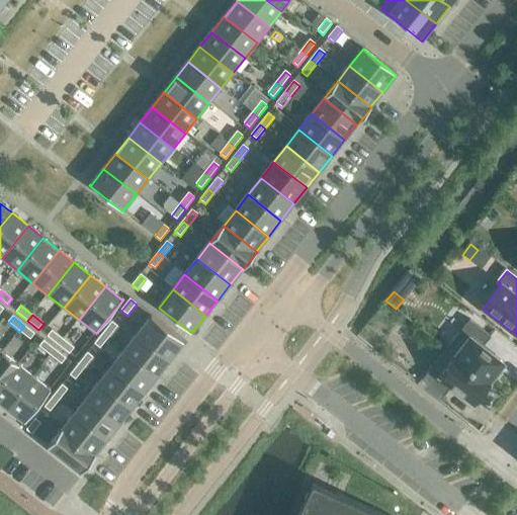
[(152,317),(151,317),(138,334),(170,360),(184,342),(152,317)]
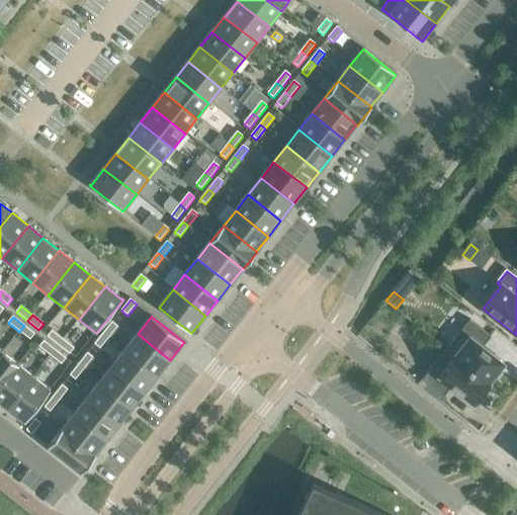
[(446,351),(492,387),(502,373),(499,371),(504,364),(483,348),(491,338),(469,322),(446,351)]
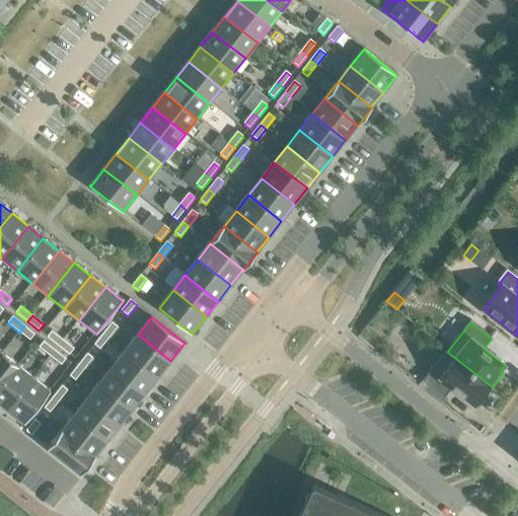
[(119,327),(113,323),(103,335),(109,339),(119,327)]
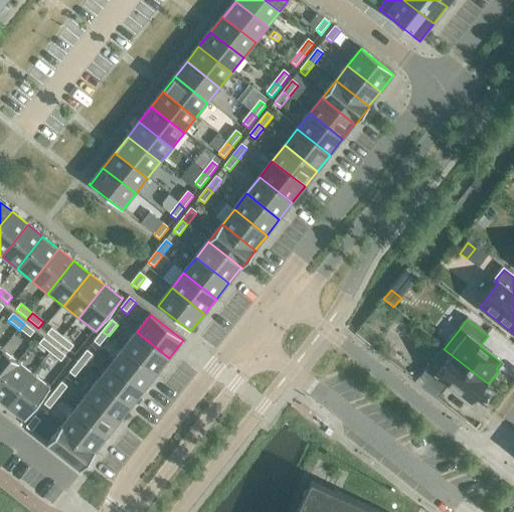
[(24,324),(19,330),(30,339),(35,332),(24,324)]
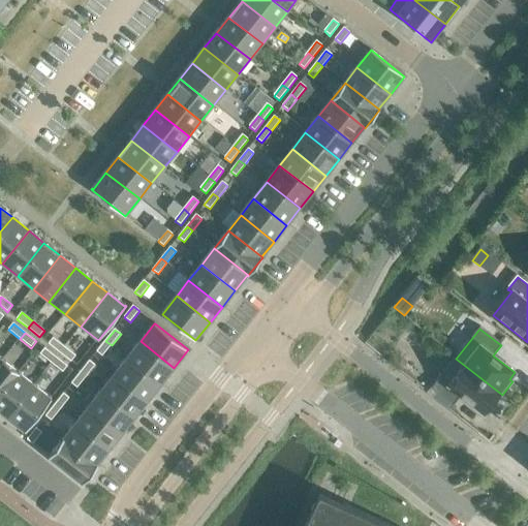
[(54,338),(49,344),(60,353),(65,346),(54,338)]
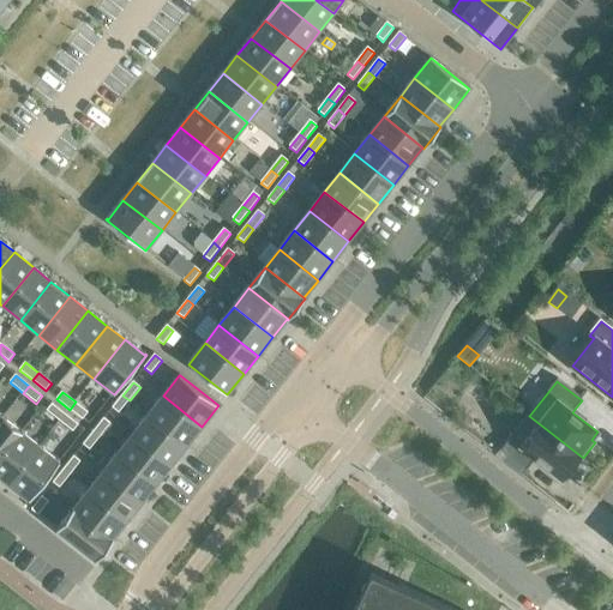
[(122,396),(112,409),(119,414),(130,400),(122,396)]
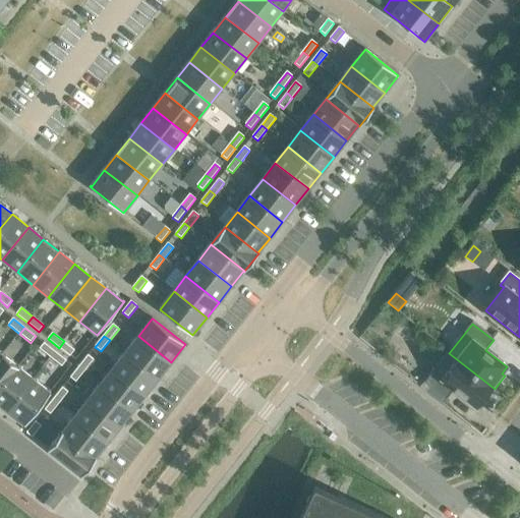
[(158,379),(171,362),(138,336),(125,352),(158,379)]
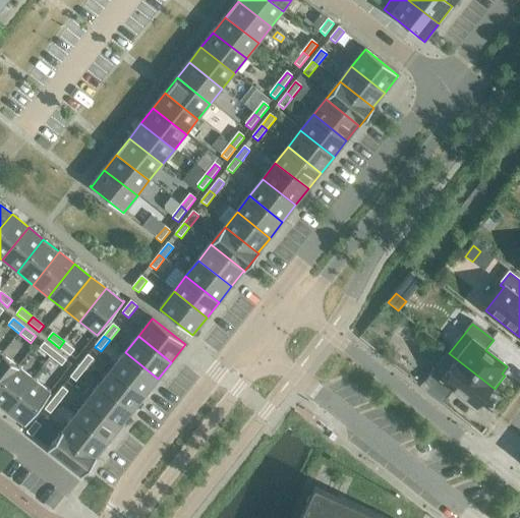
[(64,341),(59,348),(70,356),(75,350),(64,341)]
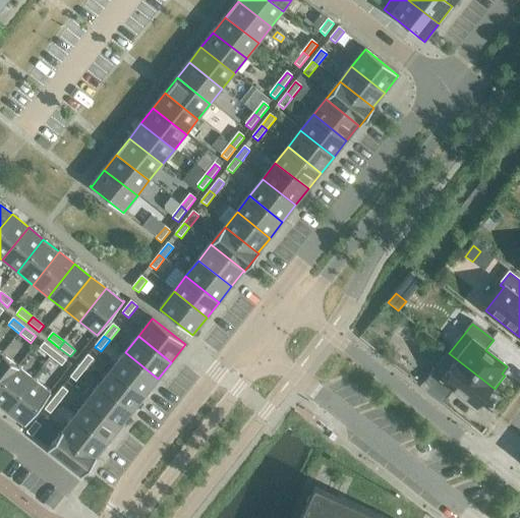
[(44,343),(44,344),(39,350),(50,358),(55,352),(44,343)]
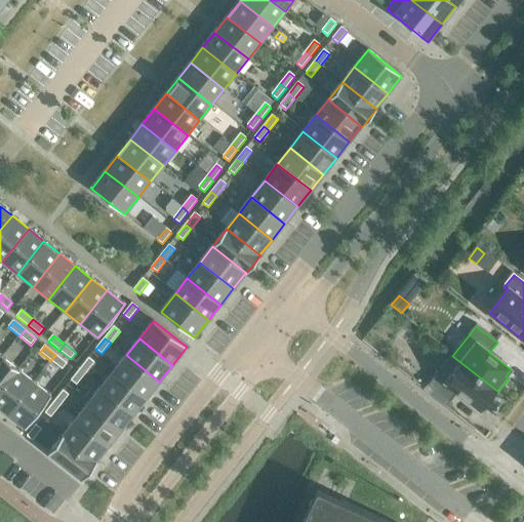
[(55,355),(50,361),(62,370),(67,364),(55,355)]
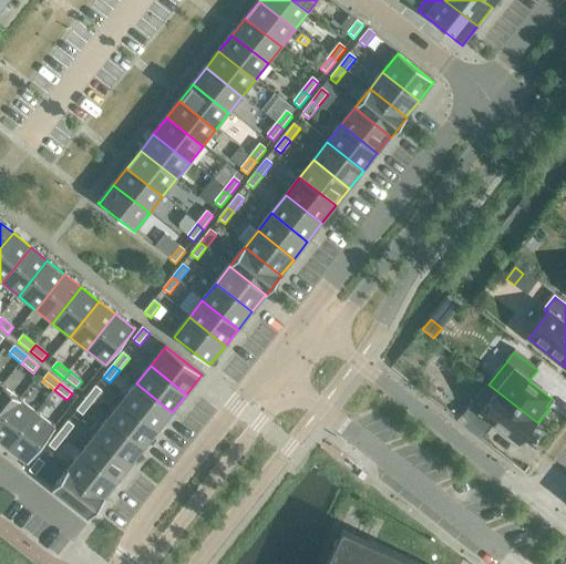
[(158,430),(172,412),(136,383),(123,401),(158,430)]
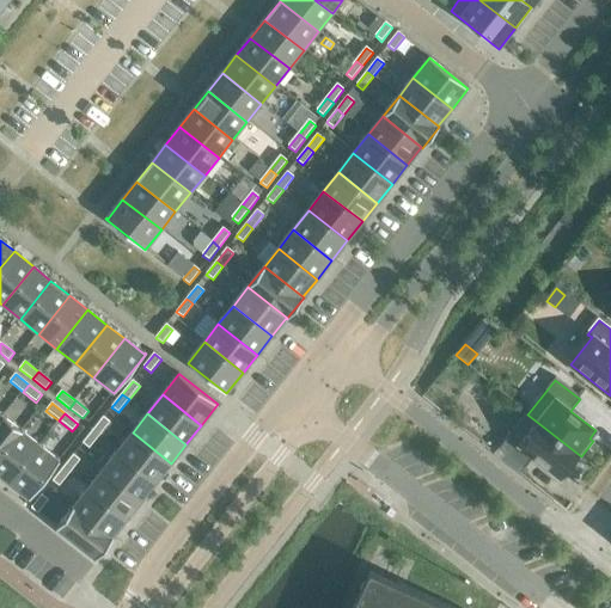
[(568,472),(581,456),(527,415),(500,450),(524,470),(533,458),(545,467),(560,478),(566,471),(568,472)]
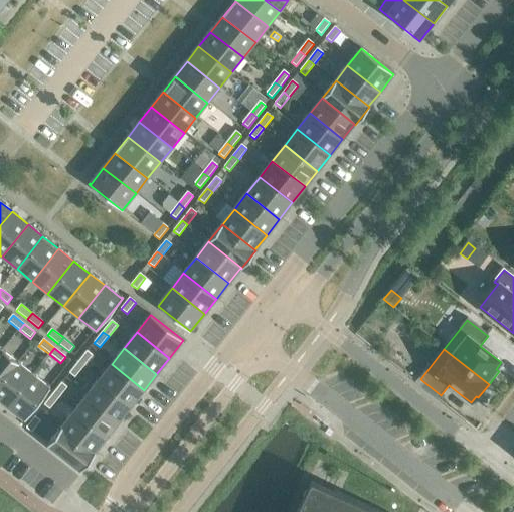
[(0,386),(19,363),(3,350),(0,353),(0,386)]
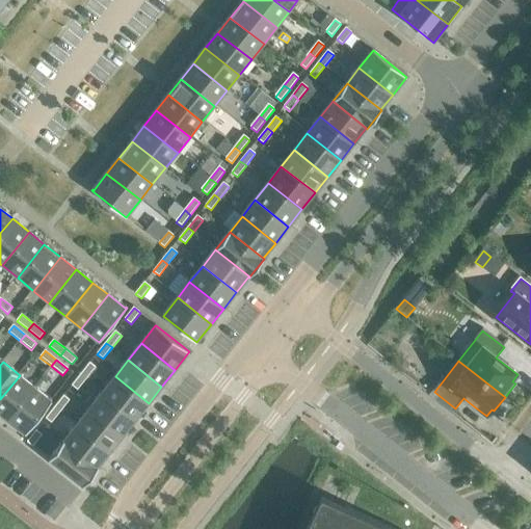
[(89,363),(81,374),(87,379),(96,368),(89,363)]
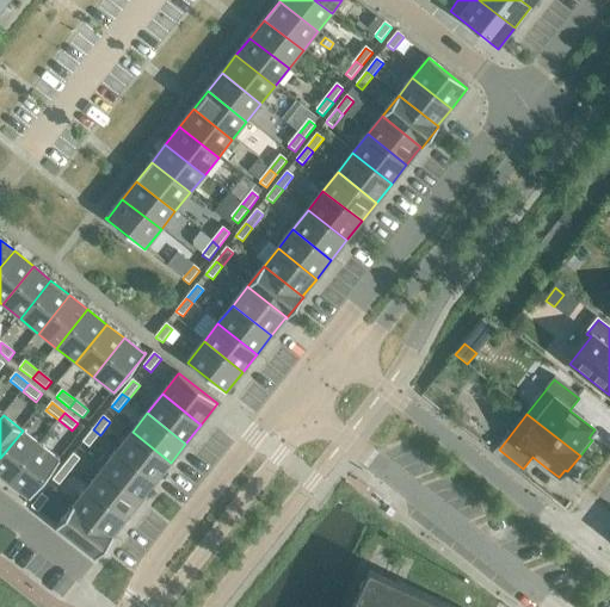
[(82,443),(90,448),(100,435),(93,429),(82,443)]
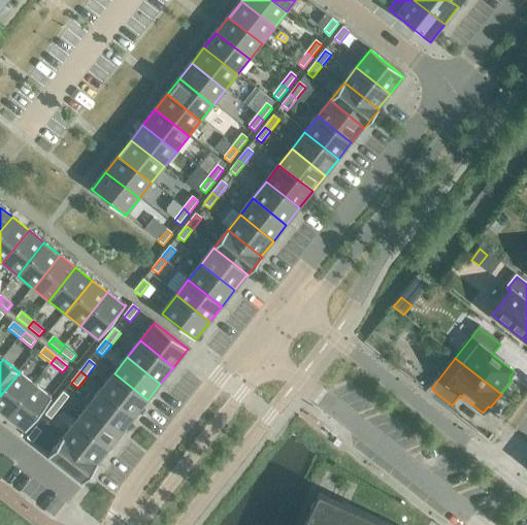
[(20,372),(0,396),(0,412),(8,418),(35,385),(20,372)]
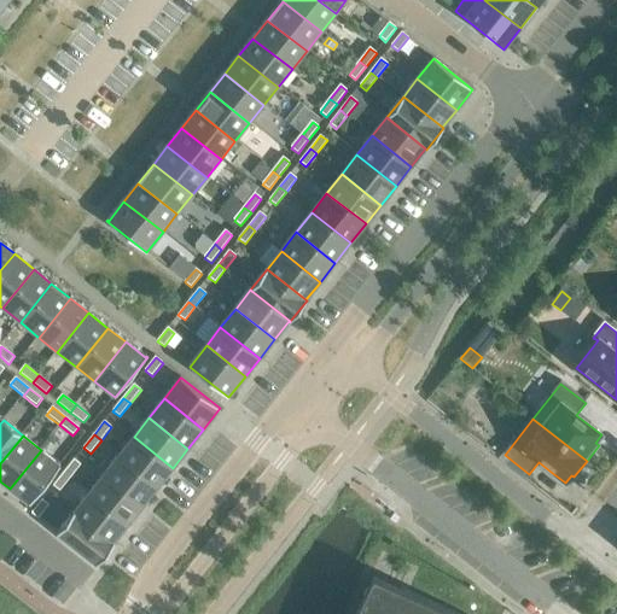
[(158,486),(173,468),(134,437),(120,455),(158,486)]
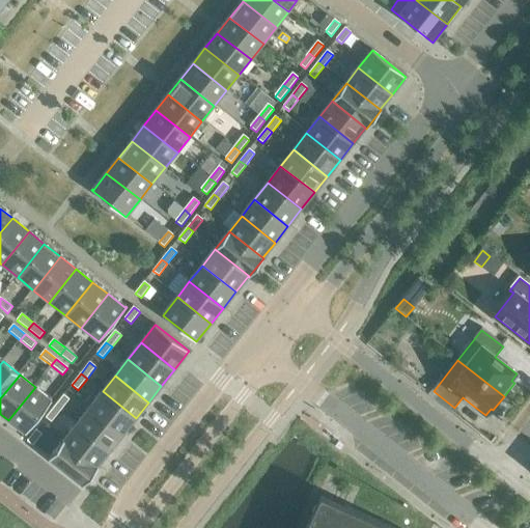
[(52,400),(35,387),(8,420),(25,434),(52,400)]
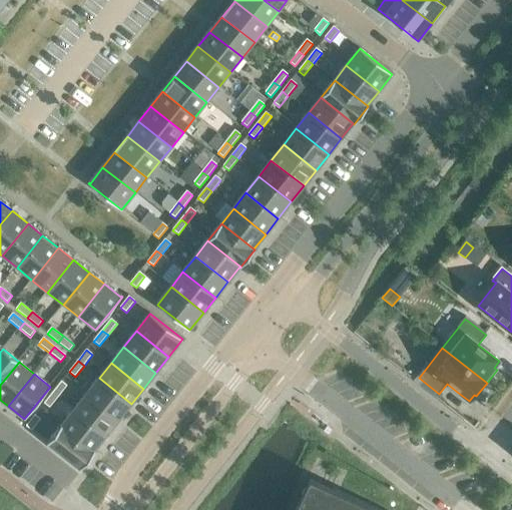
[(118,420),(131,404),(99,378),(86,394),(118,420)]
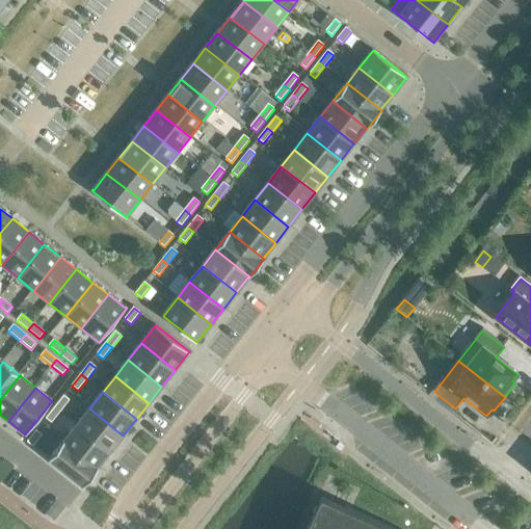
[(71,401),(64,396),(55,407),(61,413),(71,401)]
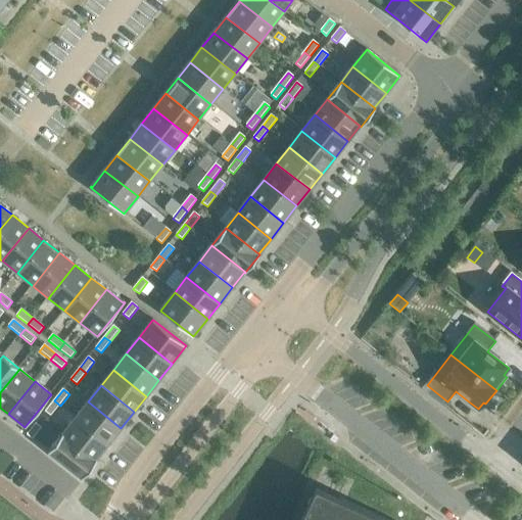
[(54,400),(45,412),(51,417),(60,406),(54,400)]
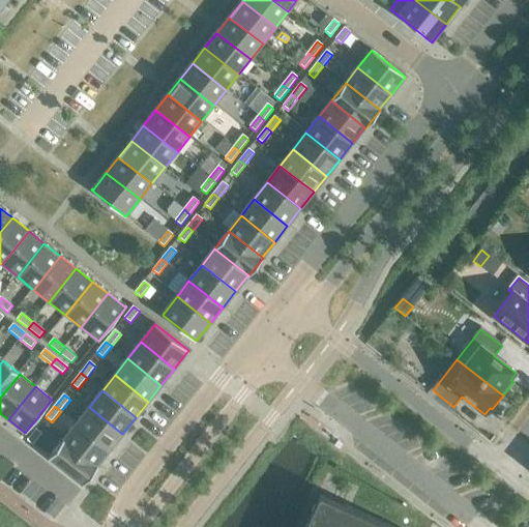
[(110,449),(122,434),(89,407),(77,423),(110,449)]
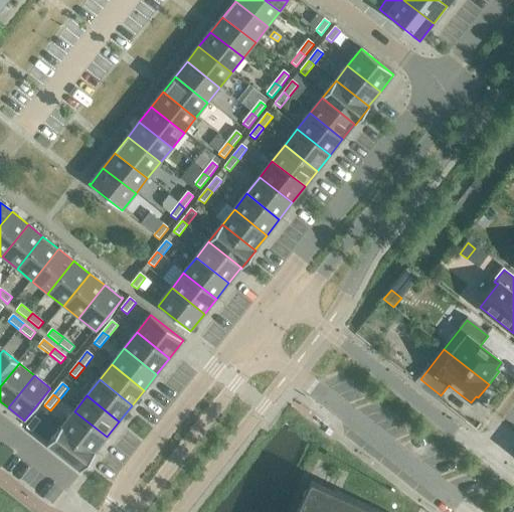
[(95,452),(107,437),(74,411),(61,428),(95,454),(96,453),(95,452)]
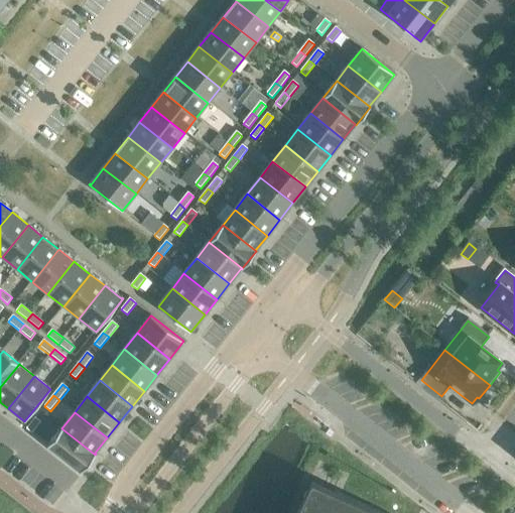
[(35,418),(26,429),(32,433),(41,422),(35,418)]
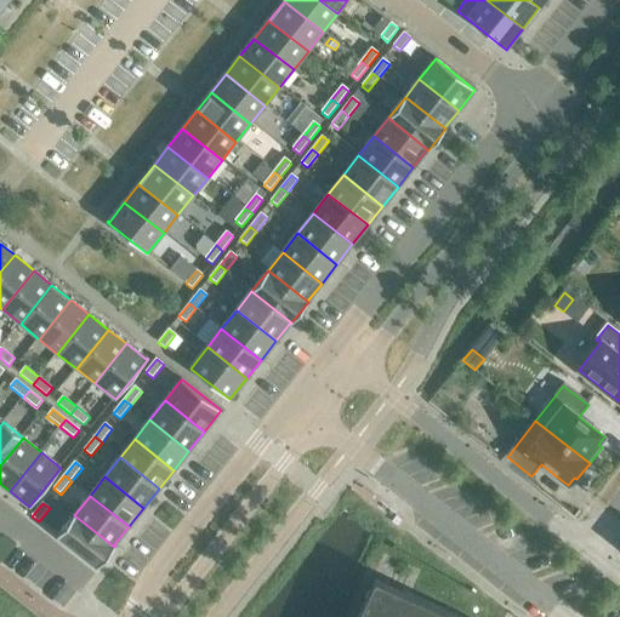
[(97,569),(114,547),(74,515),(57,536),(97,569)]
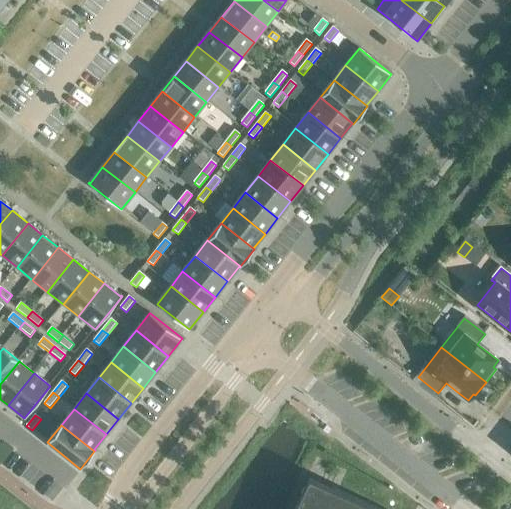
[(375,508),(309,477),(293,508),(375,508)]
